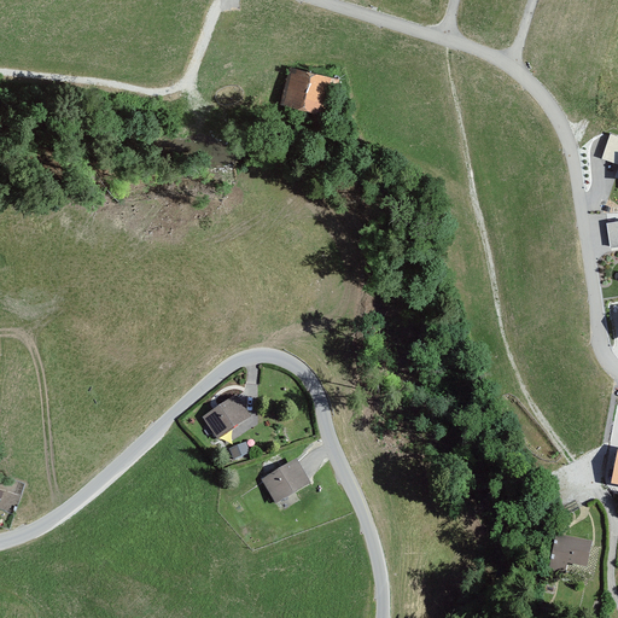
[(283,105),(331,115),(338,76),(290,66),(283,105)]
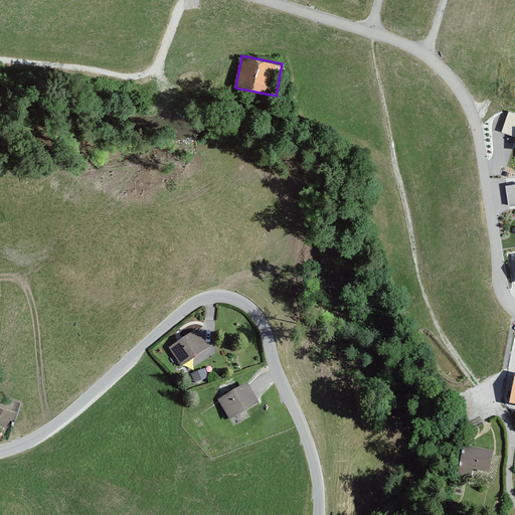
[(514,113),(509,111),(502,131),(514,135),(514,113)]
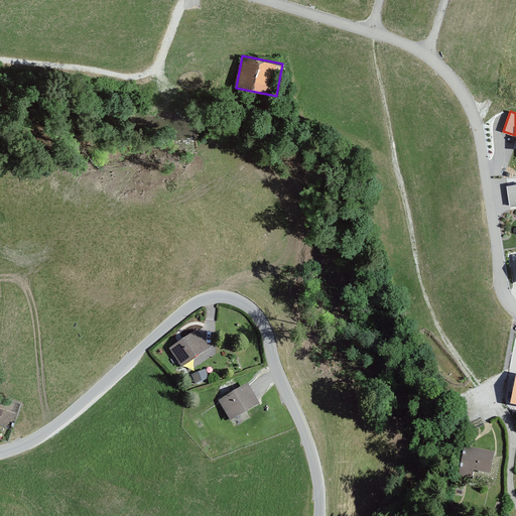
[(515,183),(506,185),(509,206),(515,205),(515,183)]
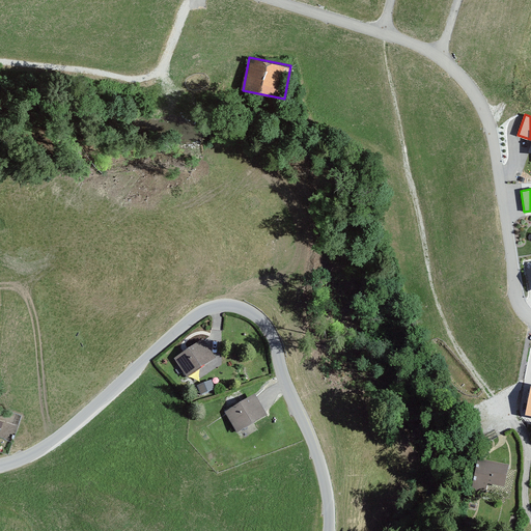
[(205,338),(178,360),(191,380),(222,361),(205,338)]
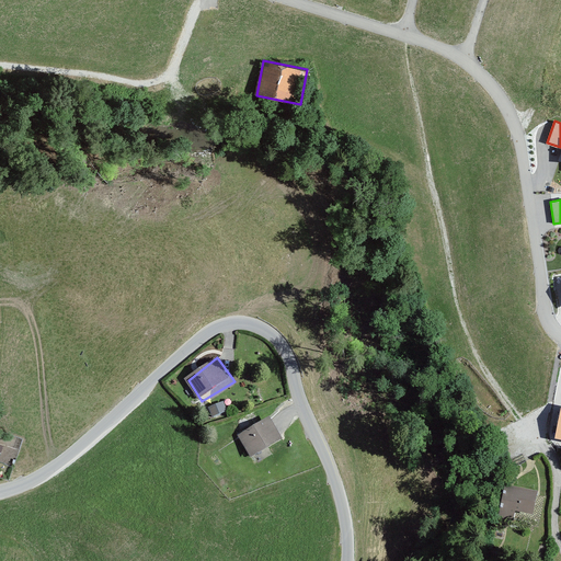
[(213,416),(227,412),(224,401),(209,405),(213,416)]
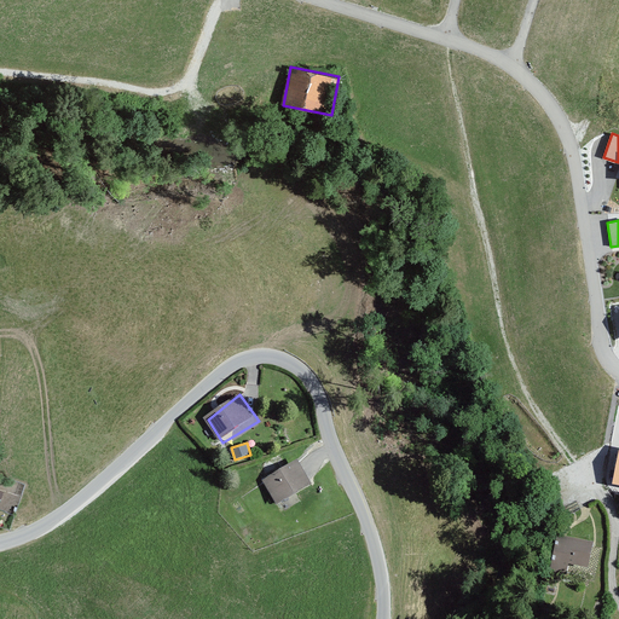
[(302,462),(265,481),(281,510),(317,491),(302,462)]
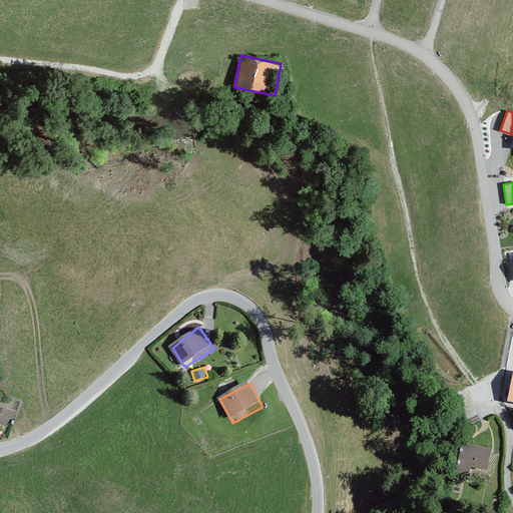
[(0,392),(0,411),(1,411),(0,414),(0,420),(12,424),(20,399),(0,392)]
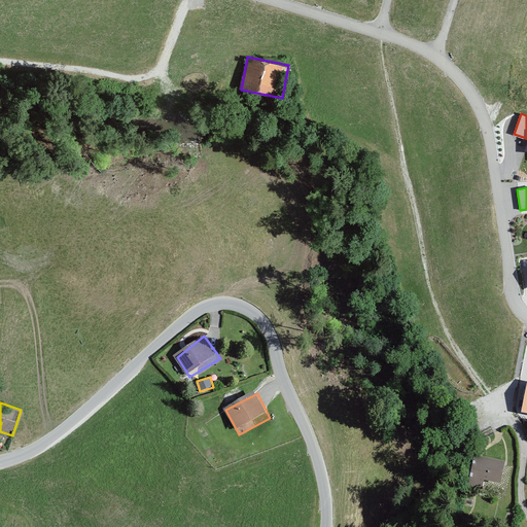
[(485,479),(500,482),(504,461),(476,454),(466,494),(476,496),(479,486),(483,487),(485,479)]
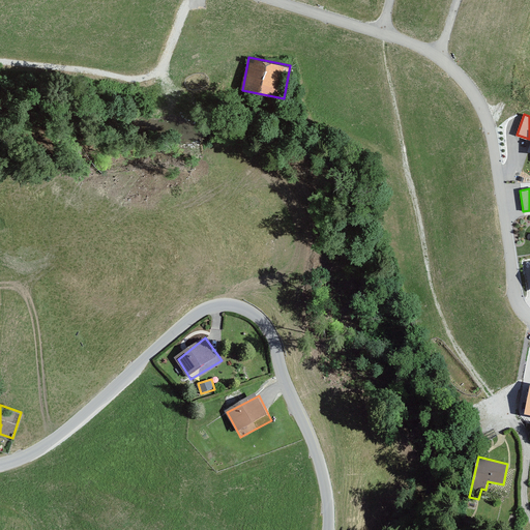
All buildings are outlined.
